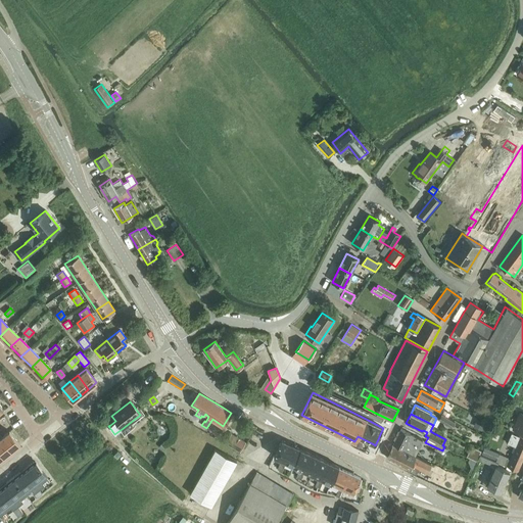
[(441,414),(438,419),(453,426),(456,421),(441,414)]
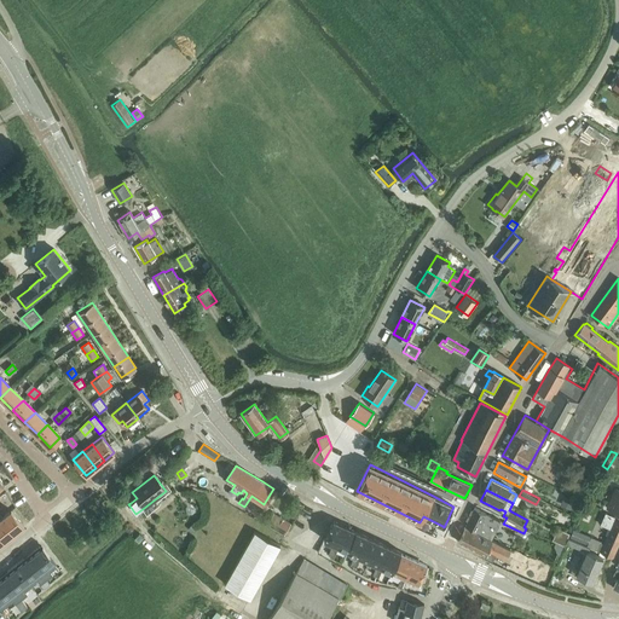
[(607,507),(618,512),(618,491),(615,490),(607,507)]
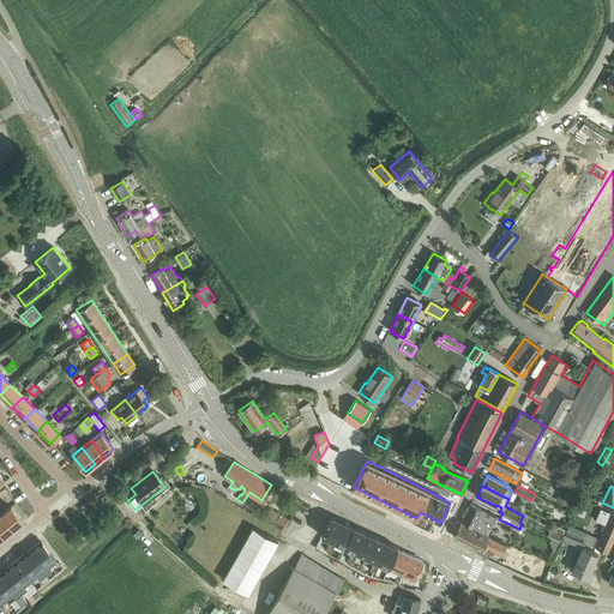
[(560,492),(557,500),(566,505),(571,497),(560,492)]
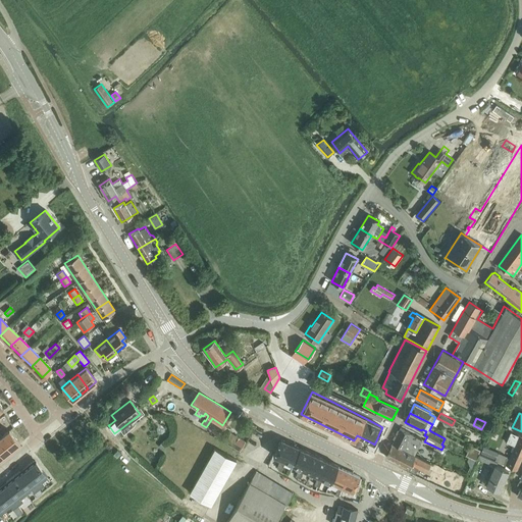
[(484,424),(482,429),(488,432),(490,426),(484,424)]
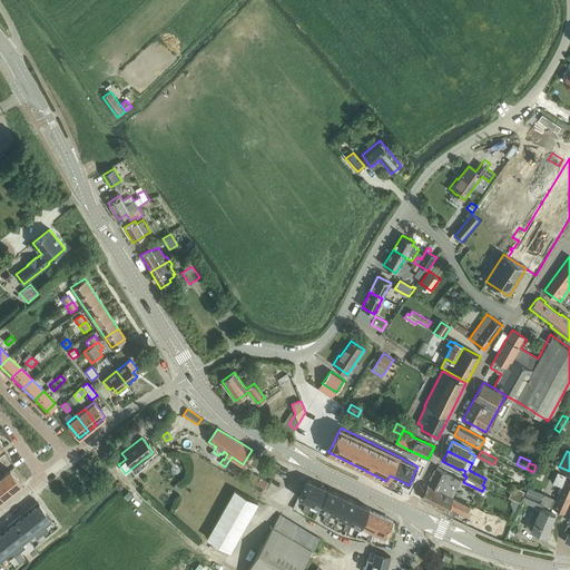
[(460,480),(438,468),(436,468),(430,481),(429,483),(452,495),(460,480)]
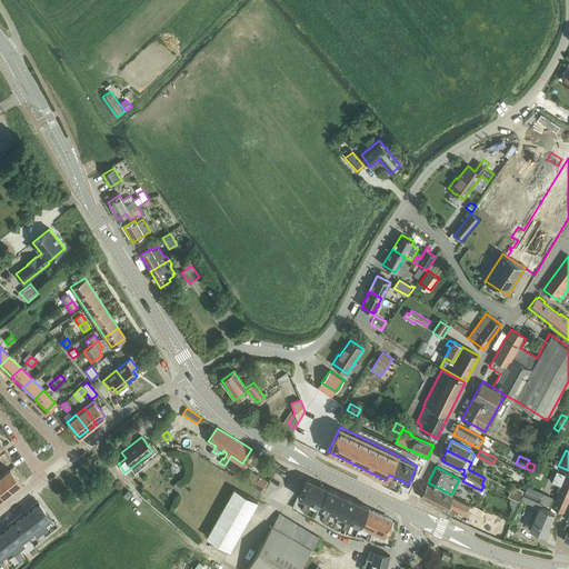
[(1,477),(11,490),(20,483),(10,469),(1,477)]
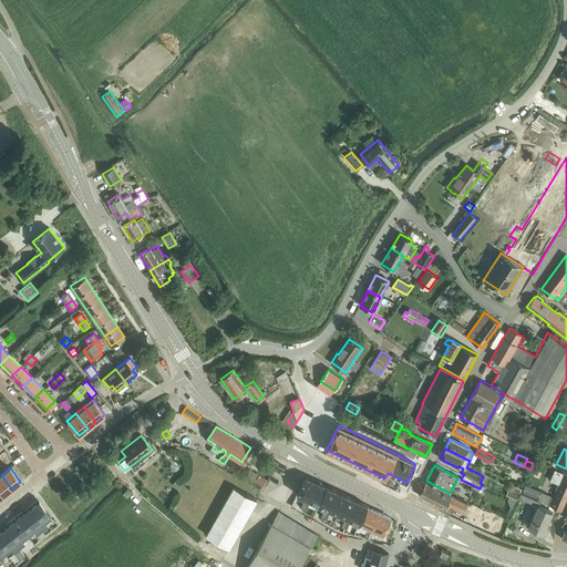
[(251,470),(245,481),(260,490),(267,480),(251,470)]
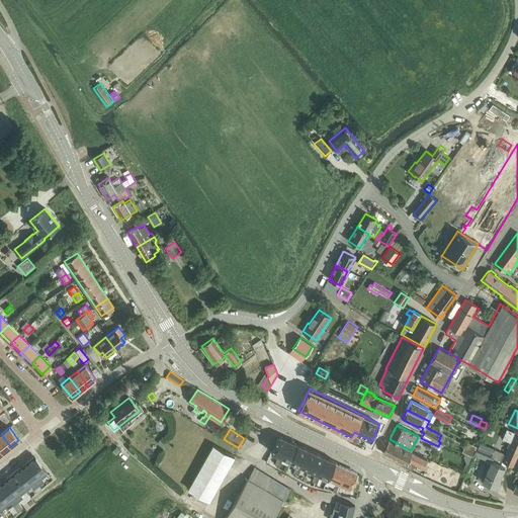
[(477,449),(492,456),(492,457),(513,466),(517,453),(517,434),(507,430),(503,439),(511,442),(506,455),(503,454),(503,453),(495,449),(480,443),(477,449)]
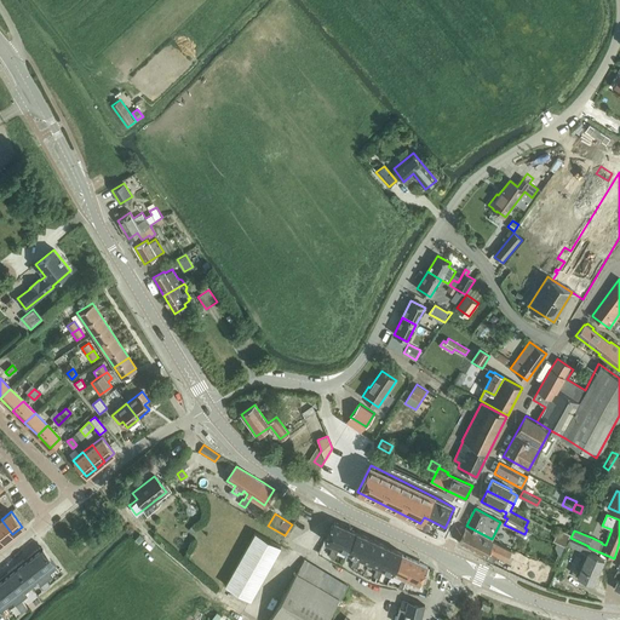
[(0,520),(0,537),(4,541),(12,534),(1,520),(0,520)]
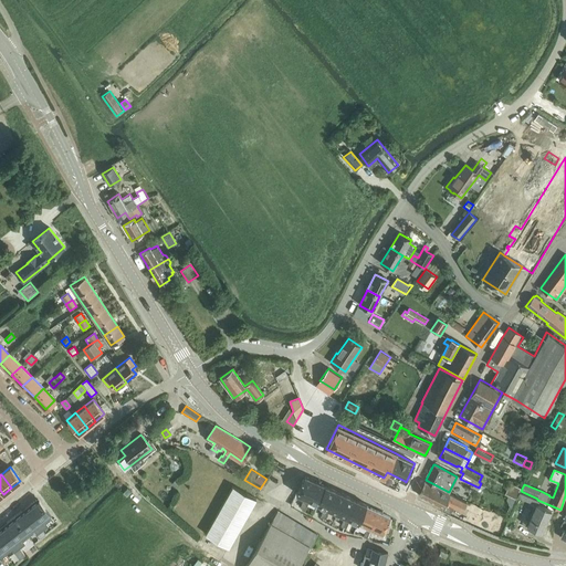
[(315,481),(305,475),(296,494),(304,498),(307,499),(315,481)]
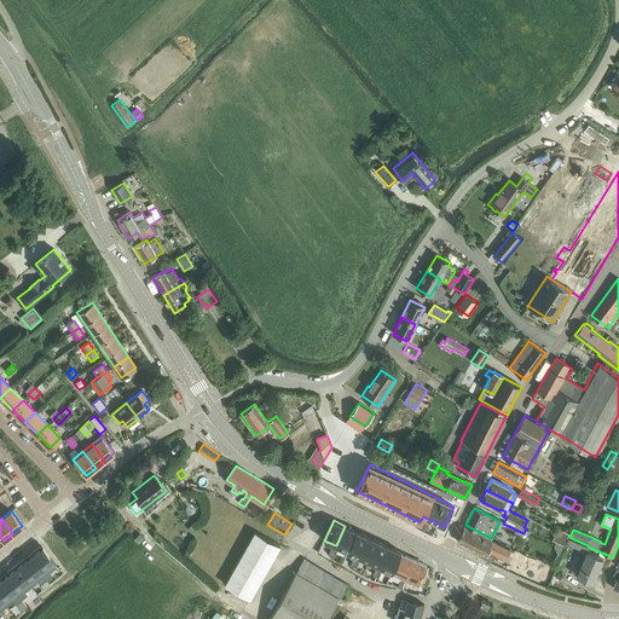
[(346,550),(356,531),(345,526),(336,545),(339,547),(346,550)]
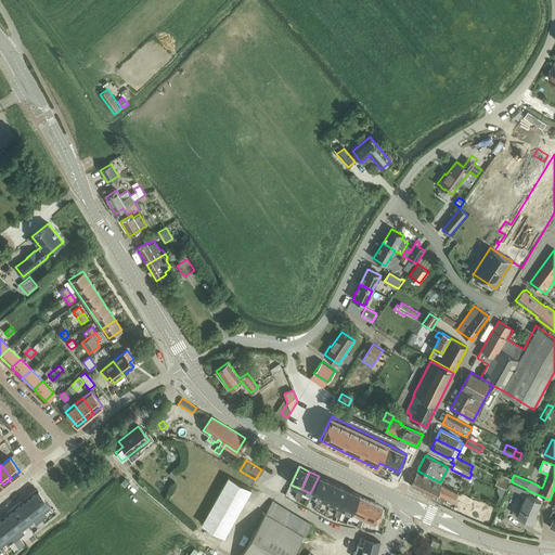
[(415,477),(411,486),(434,497),(433,498),(440,501),(443,494),(454,499),(457,491),(417,472),(415,477)]
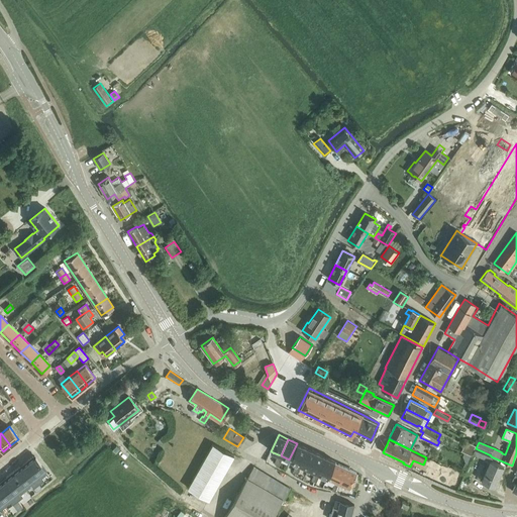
[(467,441),(461,451),(472,455),(476,446),(467,441)]
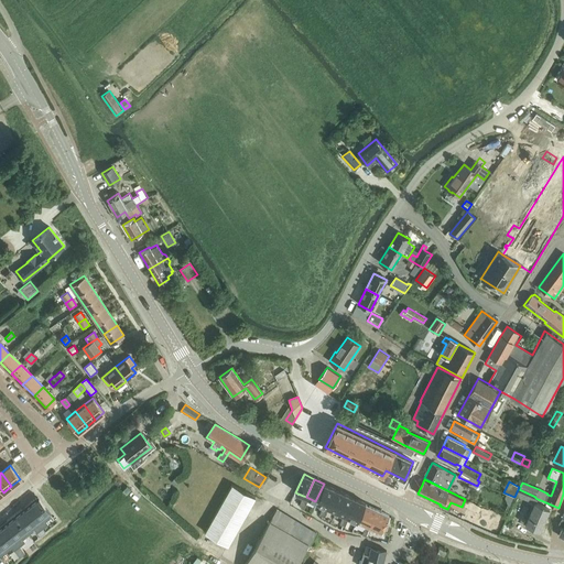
[(315,501),(324,506),(326,507),(335,488),(324,484),(315,501)]
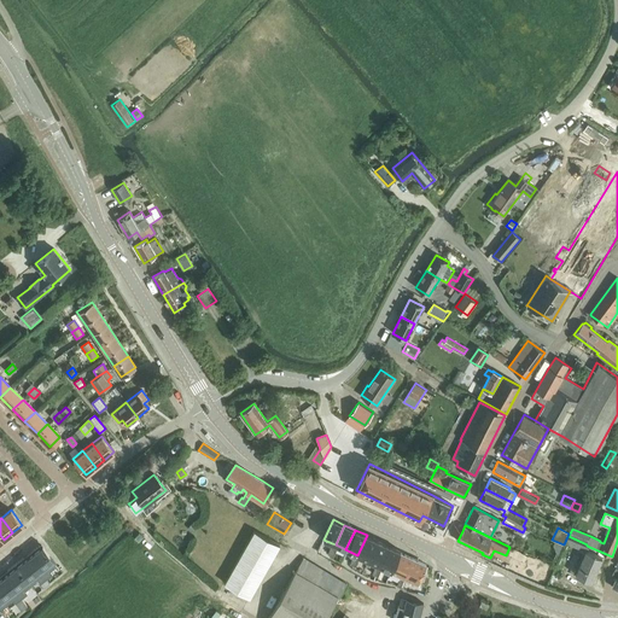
[(254,531),(225,583),(250,598),(279,546),(254,531)]
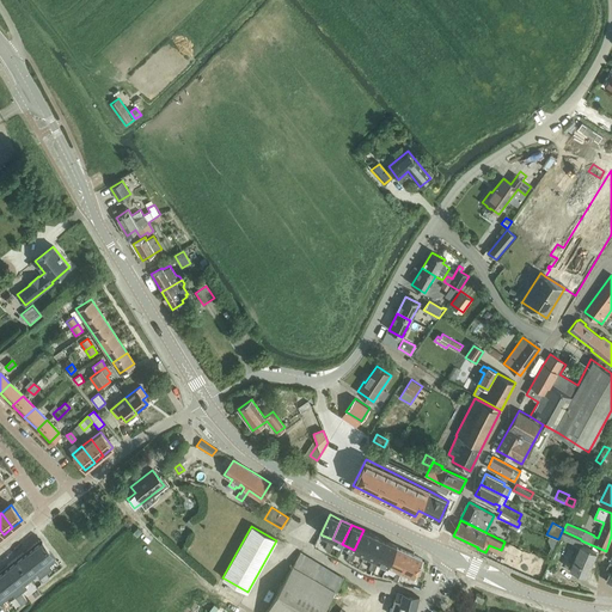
[(365,555),(374,536),(363,530),(354,550),(356,551),(365,555)]
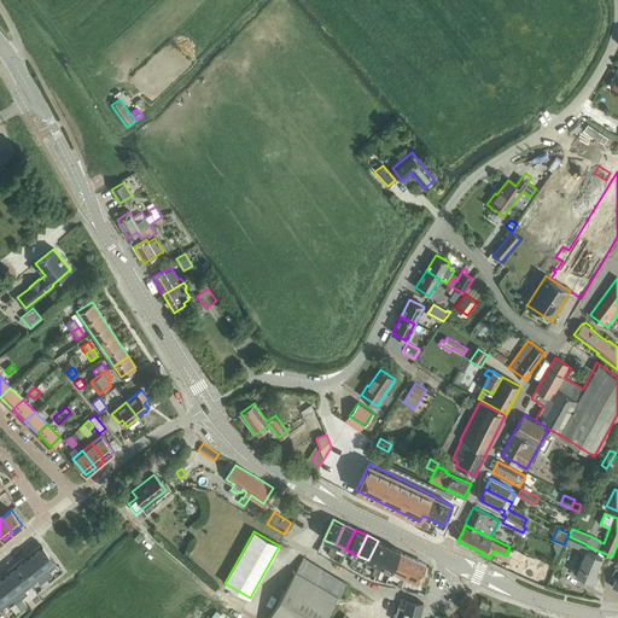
[(602,558),(587,552),(589,547),(567,537),(565,542),(586,552),(576,575),(592,582),(602,558)]
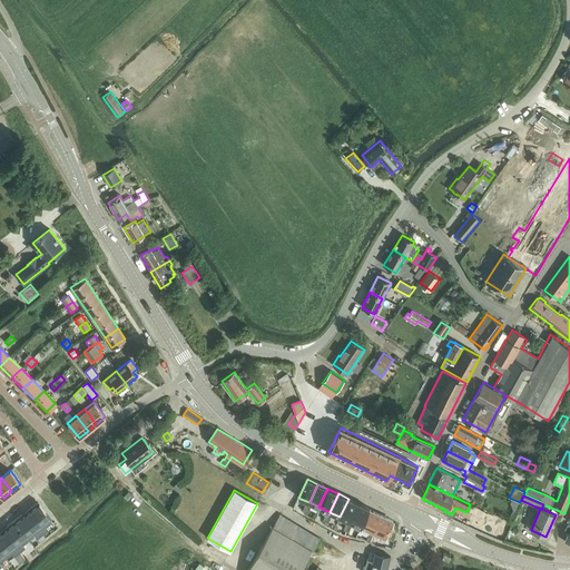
[(340,517),(347,520),(351,521),(359,503),(350,499),(349,499),(340,517)]
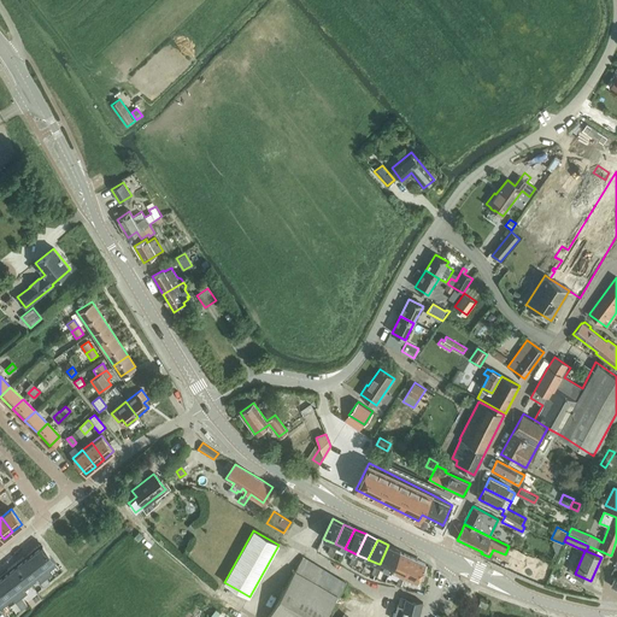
[(33,552),(29,554),(46,577),(52,574),(48,569),(56,563),(41,545),(40,546),(39,545),(33,551),(33,552)]
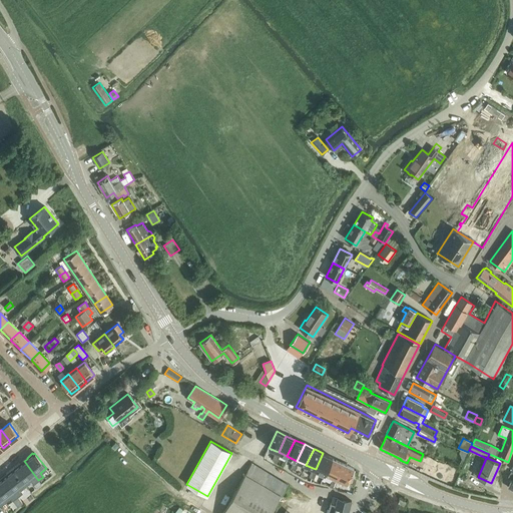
[(325,474),(332,459),(333,458),(323,453),(316,469),(318,470),(325,474)]
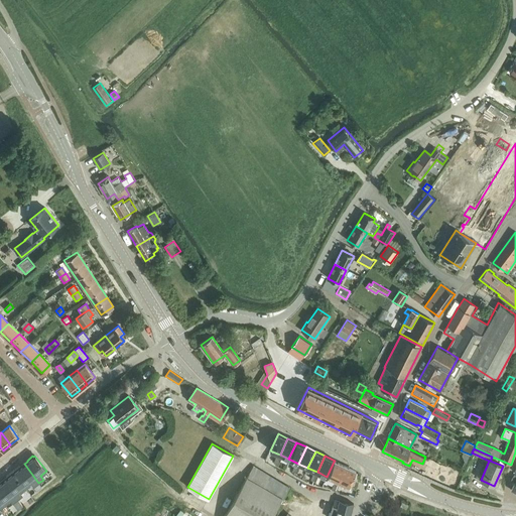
[(327,477),(336,481),(338,482),(345,467),(334,462),(327,477)]
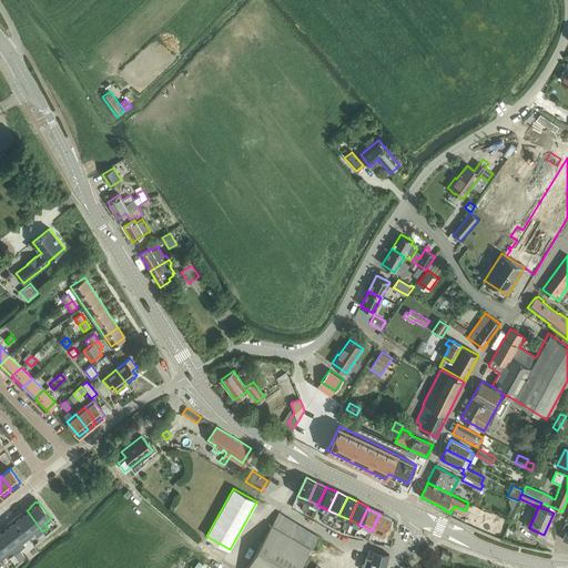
[(21,513),(14,519),(28,536),(34,531),(38,536),(42,531),(27,510),(22,514),(21,513)]
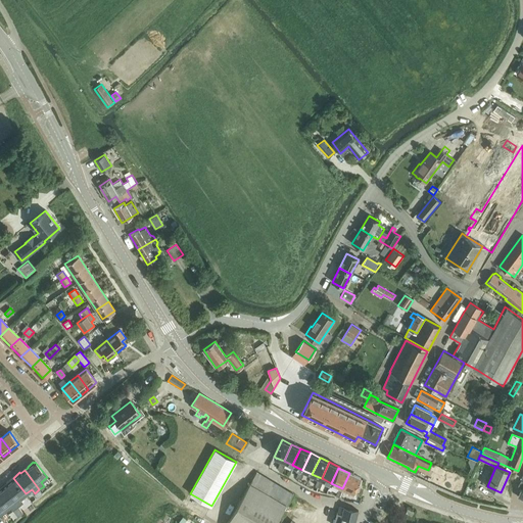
[(293,522),(291,521),(289,522),(276,522),(286,505),(288,505),(294,494),(256,473),(250,483),(226,522),(293,522)]
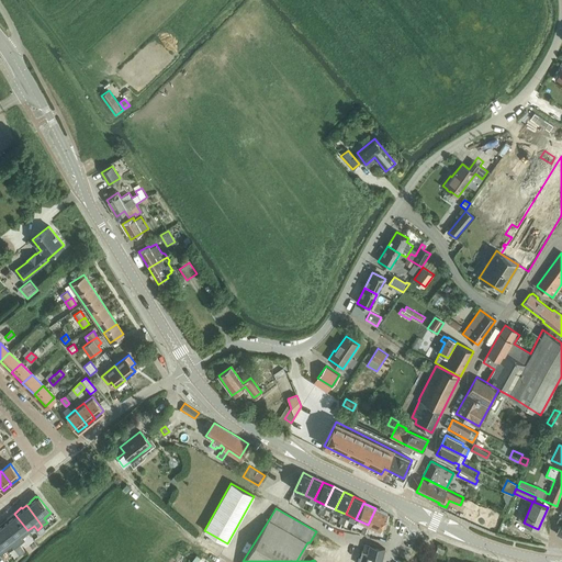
[(375,508),(368,525),(370,526),(380,530),(388,514),(375,508)]
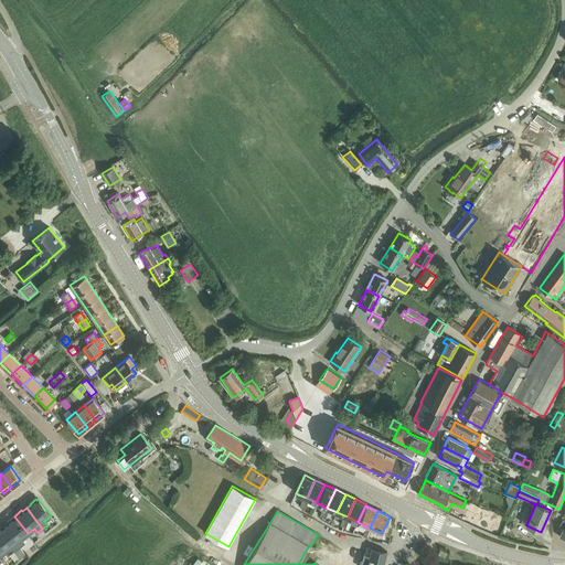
[(8,523),(3,526),(20,546),(24,543),(21,539),(28,533),(14,516),(7,522),(8,523)]
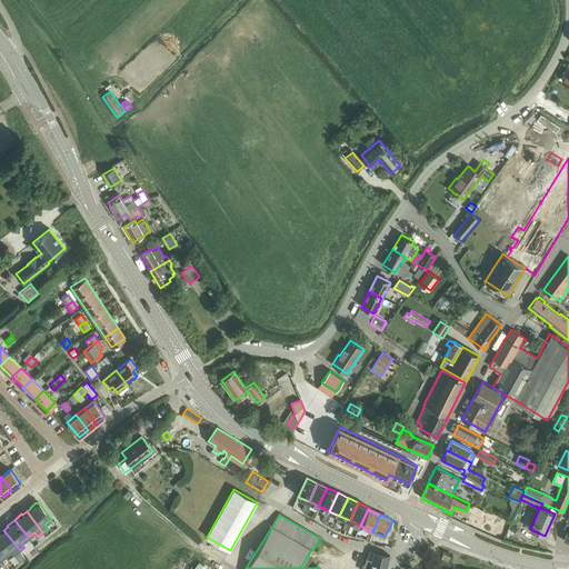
[(0,549),(5,556),(11,550),(15,555),(20,550),(3,530),(0,531),(0,549)]
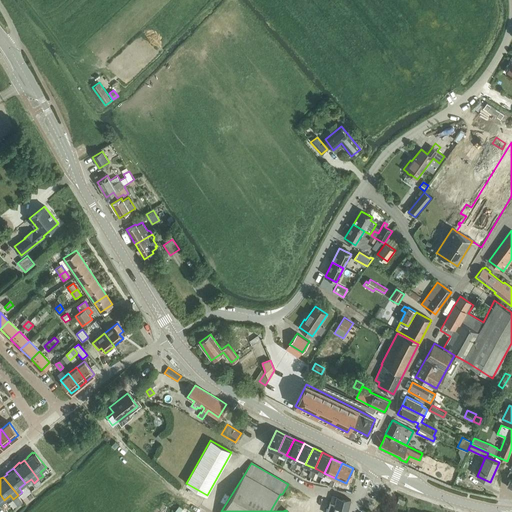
[(347,511),(351,499),(333,495),(331,503),(330,502),(327,511),(347,511)]
